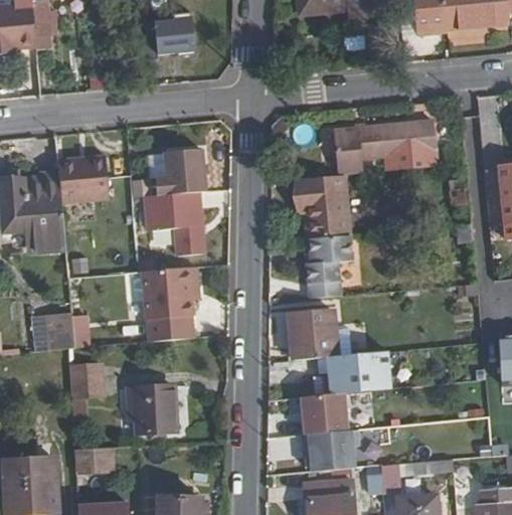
[(30,0),(31,1),(33,29),(46,28),(44,9),(49,9),(48,0),(30,0)]
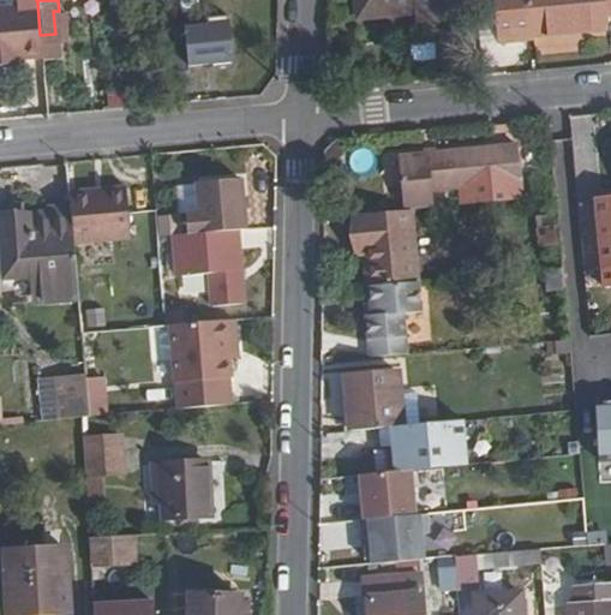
[(463,10),(461,0),(361,0),(363,1),(365,6),(369,10),(376,11),(418,7),(419,15),(463,10)]
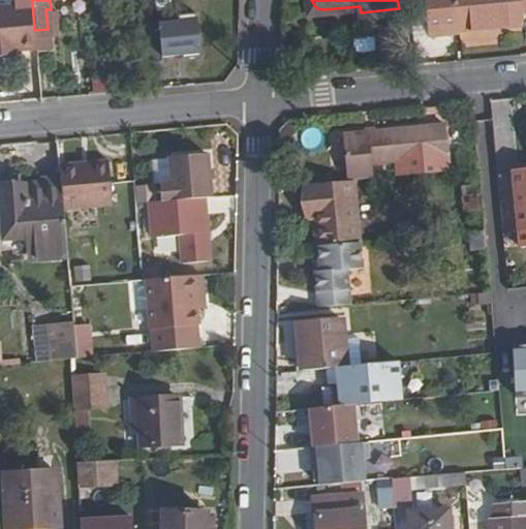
[(456,0),(409,0),(410,6),(428,4),(430,34),(460,32),(459,28),(456,0)]
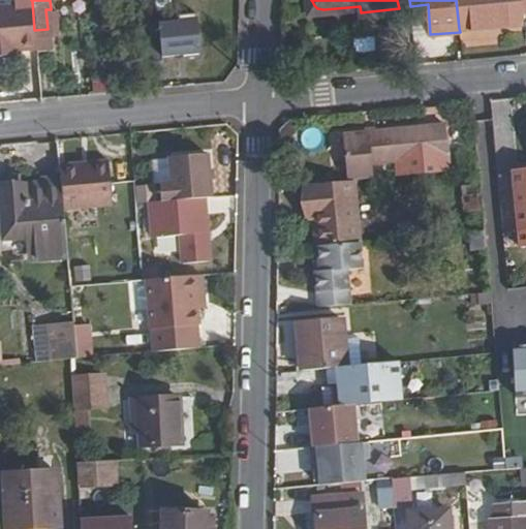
[(525,10),(525,0),(456,0),(459,28),(521,22),(520,11),(525,10)]
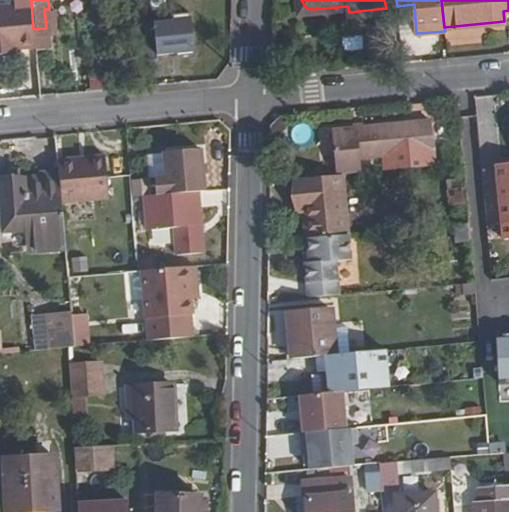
[(33,29),(31,1),(0,4),(0,54),(5,53),(5,46),(35,44),(33,29)]
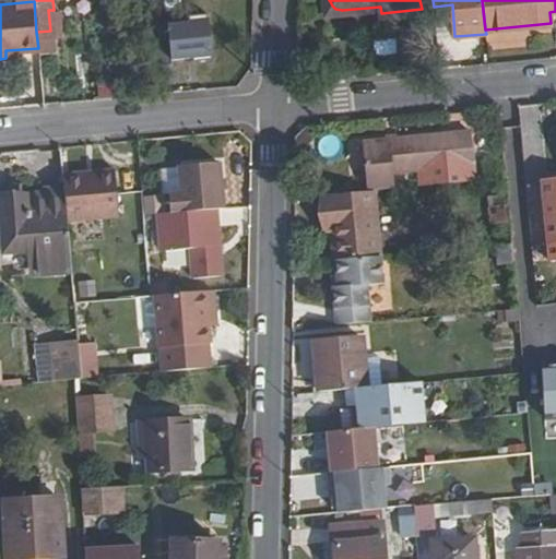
[(225,55),(222,13),(203,14),(204,21),(182,22),(182,27),(153,31),(156,66),(186,64),(186,58),(225,55)]
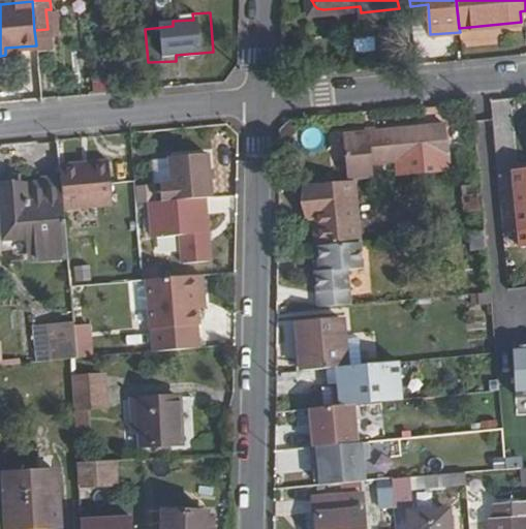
[(489,120),(472,120),(473,177),(491,176),(489,120)]
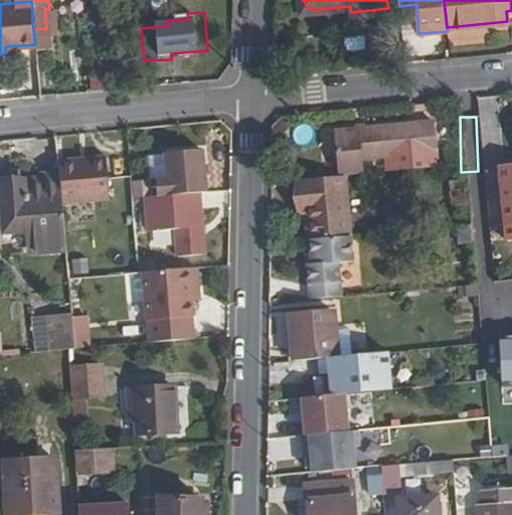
[(439,152),(435,123),(333,131),(338,176),(342,176),(364,174),(364,159),(439,152)]
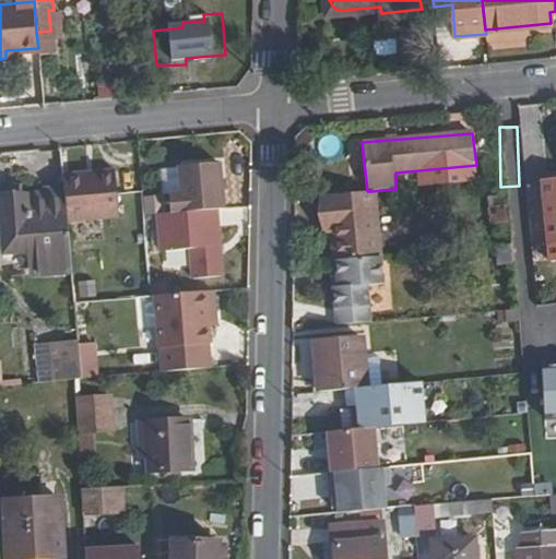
[(225,207),(223,161),(181,163),(182,191),(170,191),(172,211),(219,207),(225,207)]
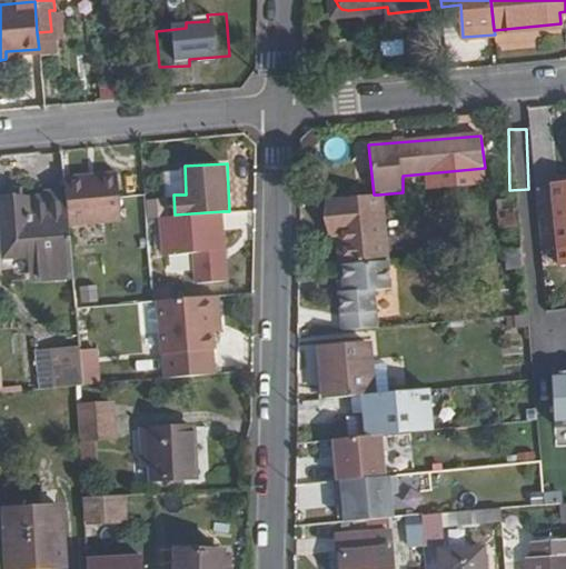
[(120,220),(116,171),(62,177),(63,196),(67,225),(120,220)]
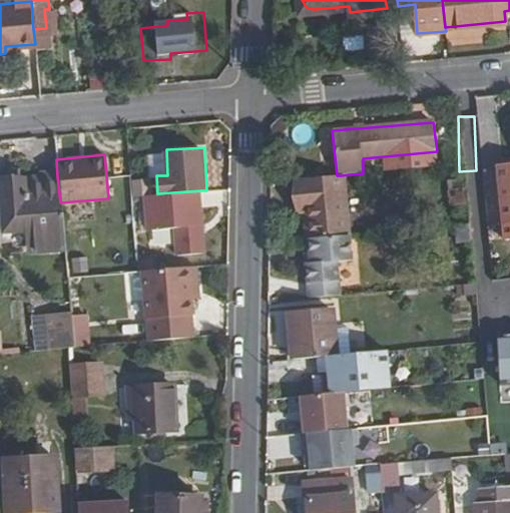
[(509,234),(509,164),(509,165),(509,170),(509,172),(500,174),(506,235),(509,234)]
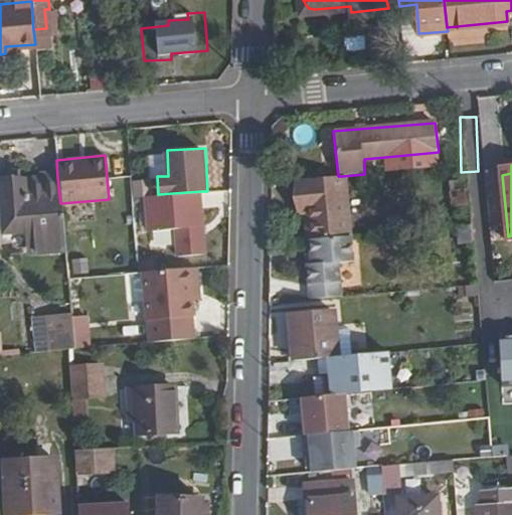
[(347,235),(342,176),(338,176),(292,180),(293,196),(308,196),(308,211),(302,211),(303,239),(311,238),(347,235)]
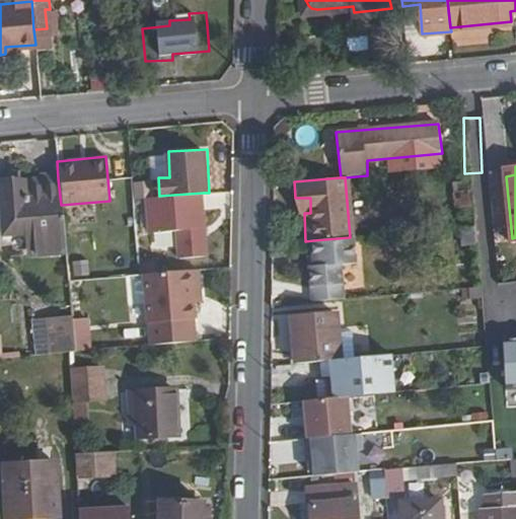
[(61,205),(58,178),(2,183),(5,218),(0,218),(0,233),(6,234),(7,249),(65,244),(61,205)]
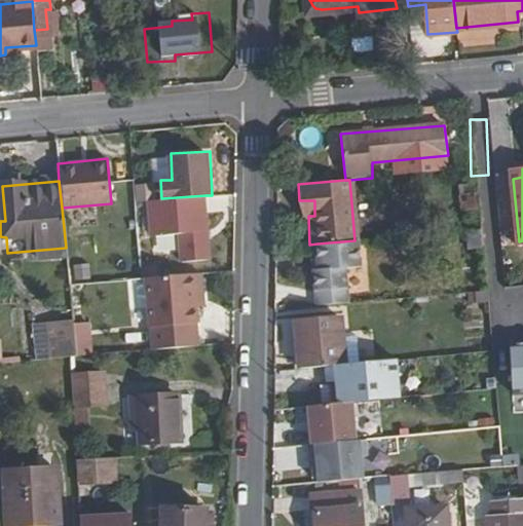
[(482,211),(479,184),(463,185),(465,212),(482,211)]
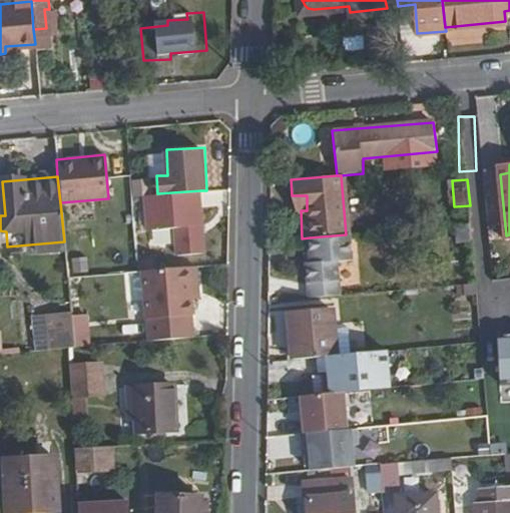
[(204,251),(200,193),(146,196),(148,228),(176,226),(177,254),(204,251)]
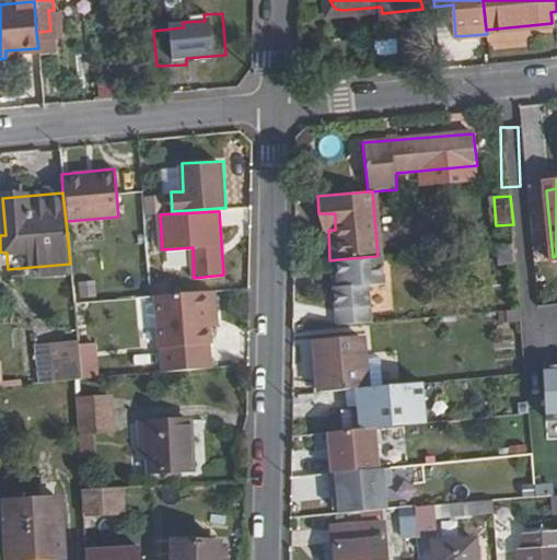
[(517,263),(514,243),(501,244),(502,264),(517,263)]
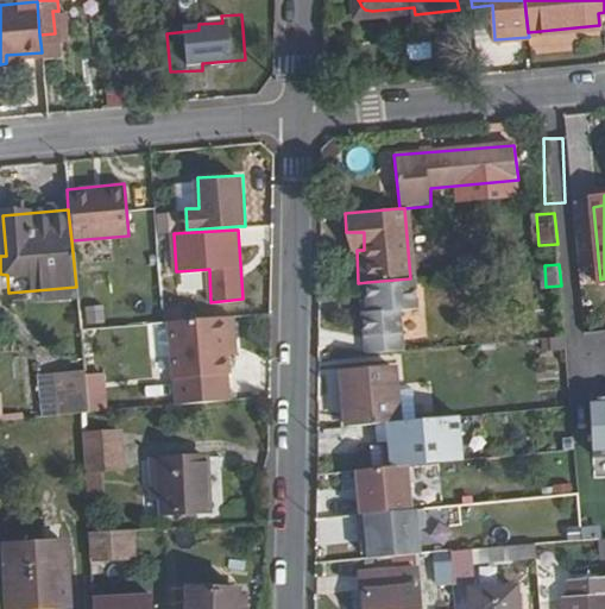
[(416,312),(413,277),(410,278),(367,282),(371,315),(363,316),(365,356),(403,352),(399,314),(416,312)]
